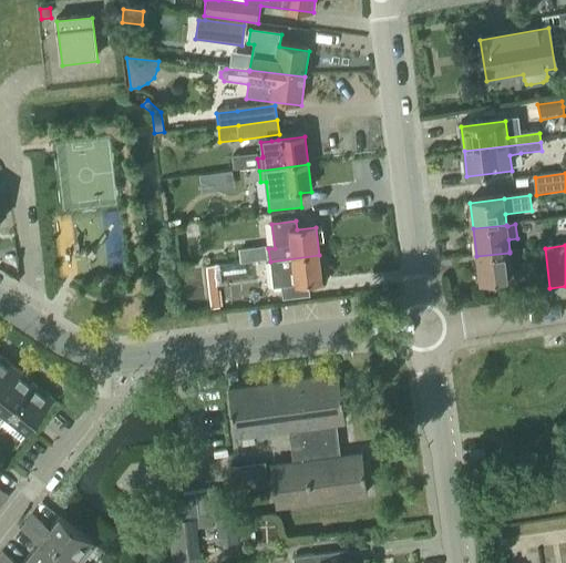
[(267,263),(265,249),(237,253),(239,267),(267,263)]
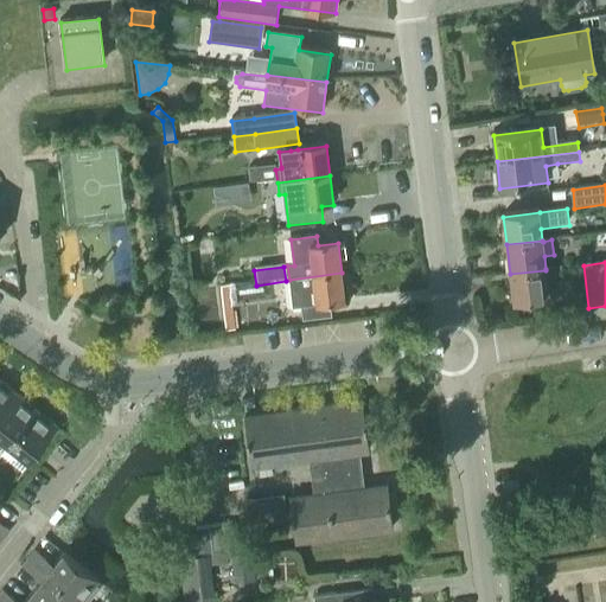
[(546,270),(510,274),(514,303),(517,303),(518,307),(531,306),(530,302),(550,300),(548,285),(556,283),(554,268),(546,269),(546,270)]
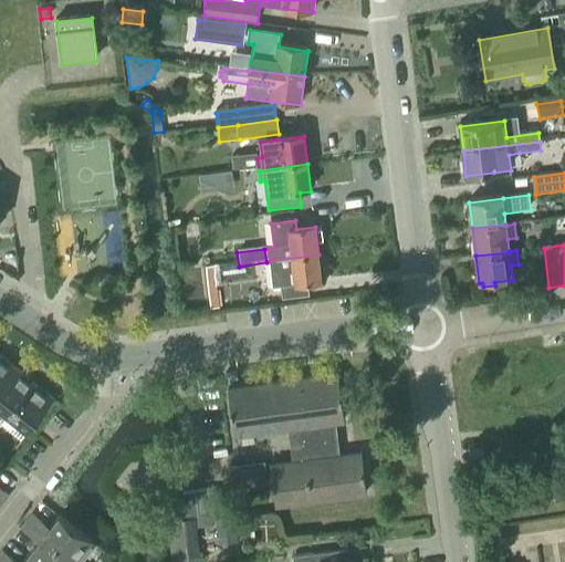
[(322,283),(318,255),(270,261),(273,288),(281,287),(283,302),(311,299),(309,284),(322,283)]
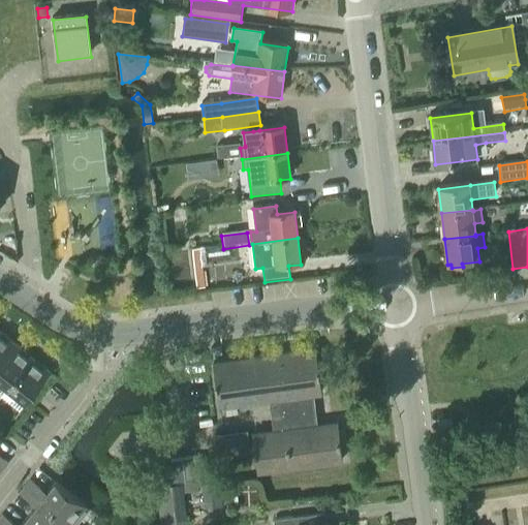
[(0,333),(0,362),(13,344),(0,333)]
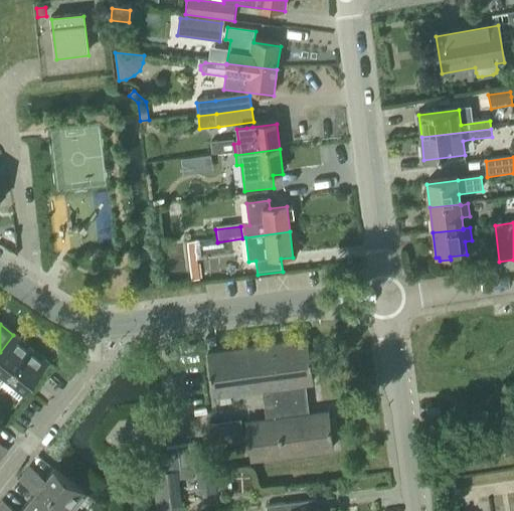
[(13,335),(0,352),(0,374),(7,380),(31,350),(13,335)]
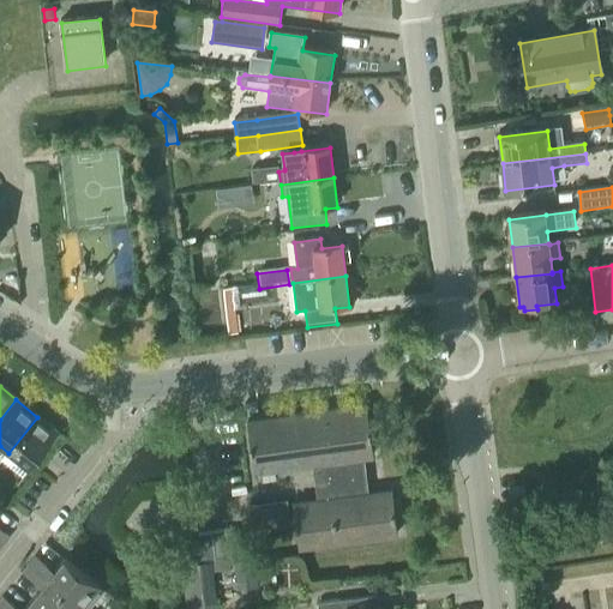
[(365,462),(374,460),(367,406),(248,422),(256,476),(314,468),(314,470),(338,466),(365,464),(365,462)]
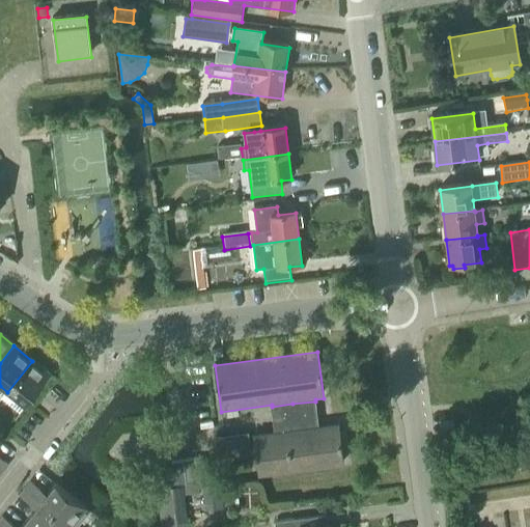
[(32,361),(7,392),(26,407),(51,376),(32,361)]
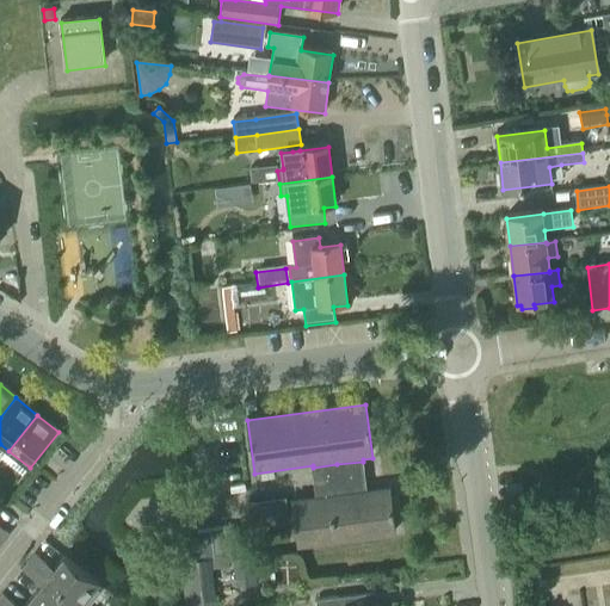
[(337,464),(347,542),(396,535),(390,488),(367,492),(363,462),(337,464)]
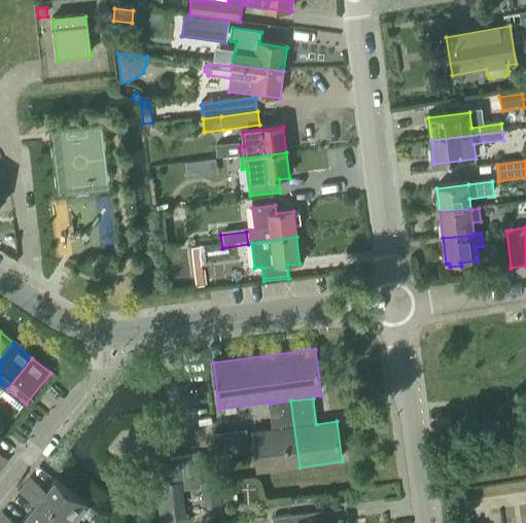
[(256,473),(300,467),(290,401),(270,404),(274,431),(252,434),(256,473)]
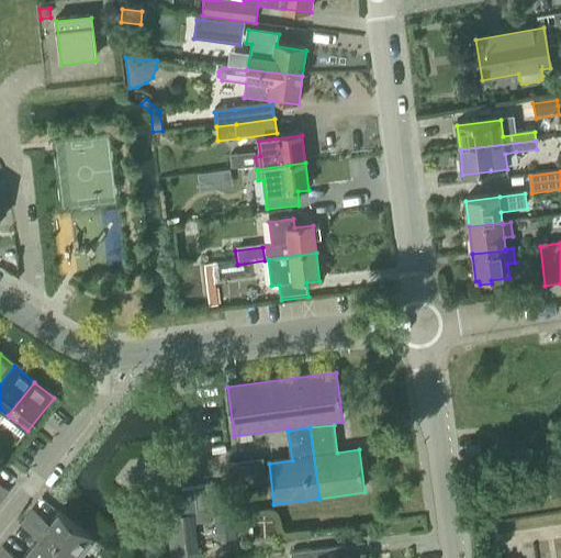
[(481,446),(466,448),(466,450),(467,457),(467,460),(482,458),(481,446)]
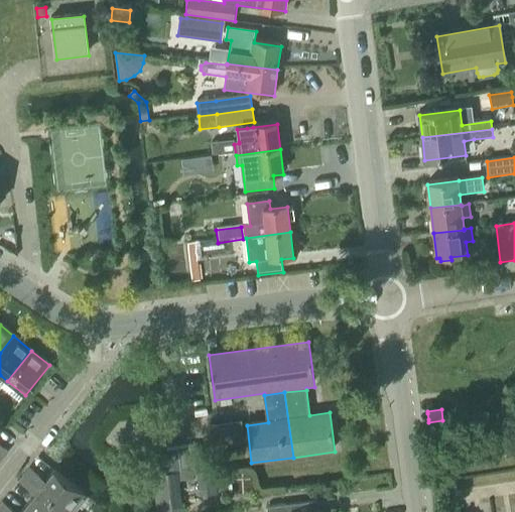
[(212,448),(245,442),(242,422),(209,426),(212,448)]
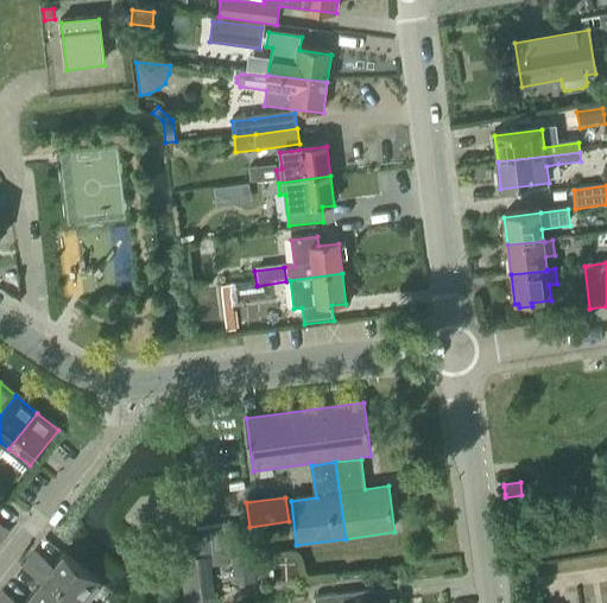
[(0,525),(0,537),(5,541),(11,533),(0,525)]
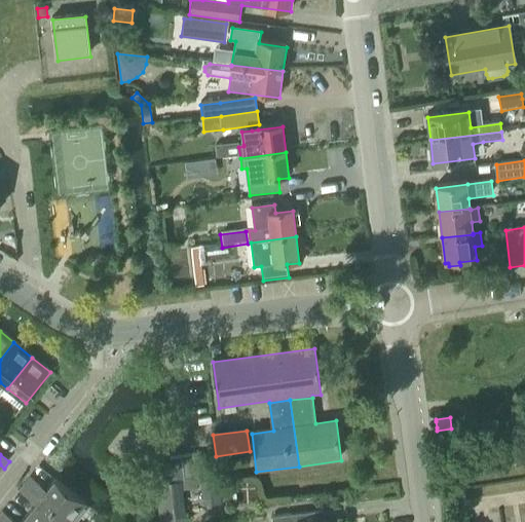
[(208,479),(204,456),(193,457),(196,480),(208,479)]
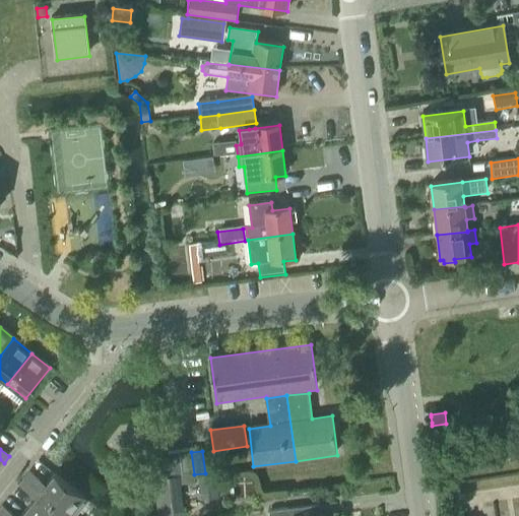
[(194,474),(191,452),(180,454),(183,476),(194,474)]
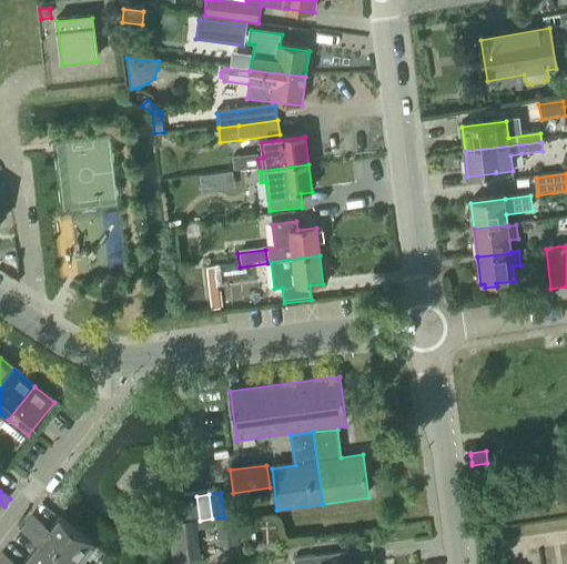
[(200,521),(196,496),(184,497),(184,500),(186,519),(186,522),(200,521)]
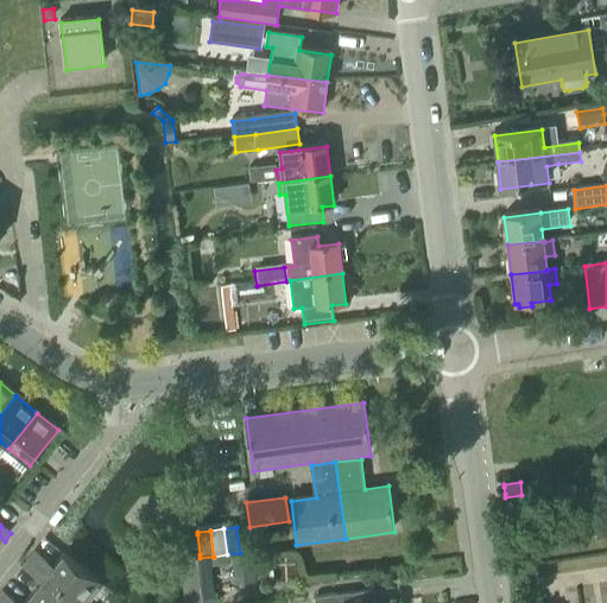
[(36,553),(30,562),(44,573),(51,565),(36,553)]
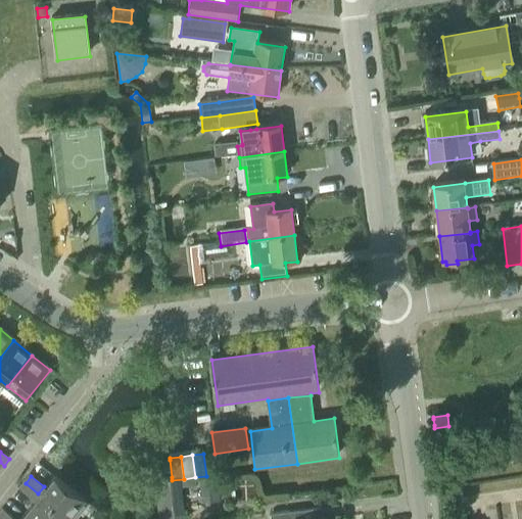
[(198,487),(197,480),(196,478),(159,483),(163,518),(185,518),(182,489),(198,487)]
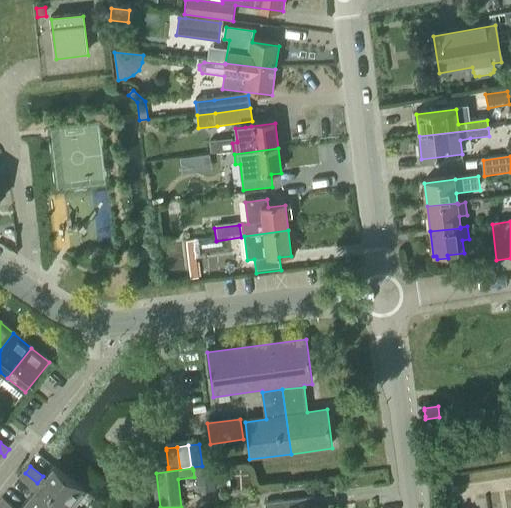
[(213,468),(195,470),(198,494),(215,493),(213,468)]
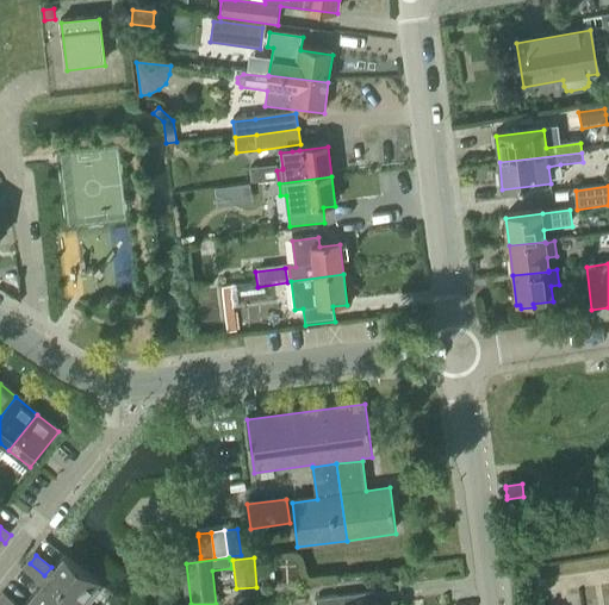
[(55,571),(49,578),(80,604),(87,604),(100,587),(64,559),(55,571)]
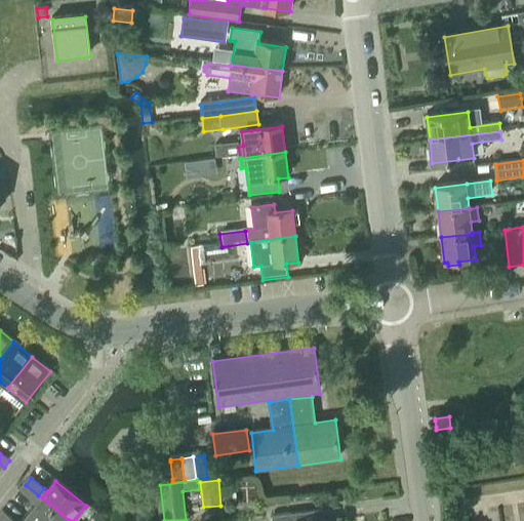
[(26,485),(21,492),(33,503),(38,495),(26,485)]
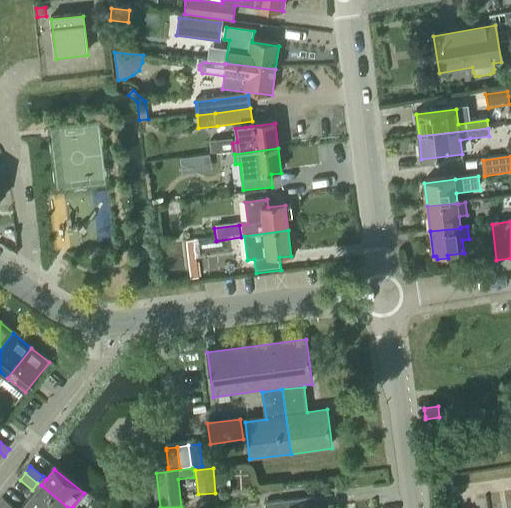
[(35,492),(27,503),(33,507),(67,507),(41,485),(35,492)]
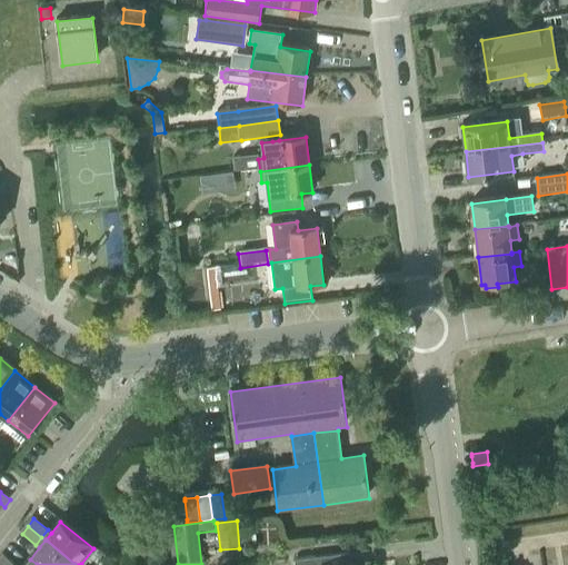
[(350,555),(295,562),(295,564),(351,564),(350,556),(350,555)]
